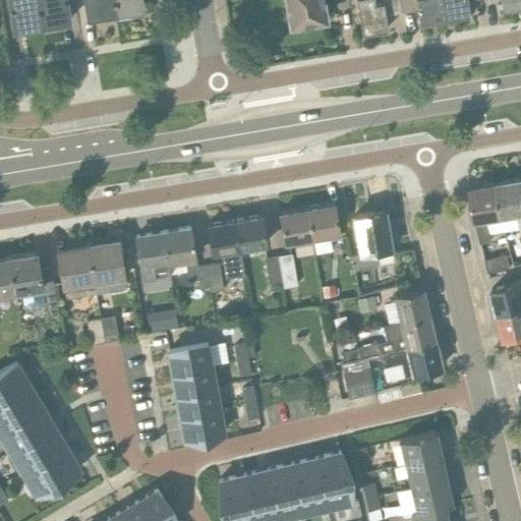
[(8,0),(14,30),(42,24),(37,0),(8,0)]
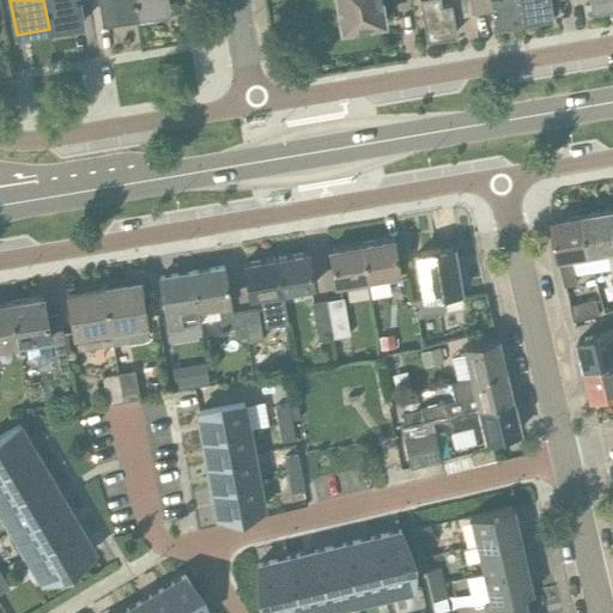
[(43,0),(49,29),(83,23),(78,0),(43,0)]
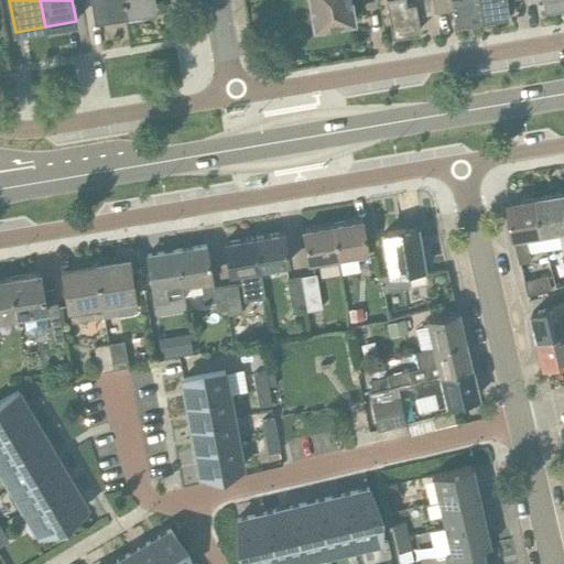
[(93,0),(96,18),(125,13),(121,0),(93,0)]
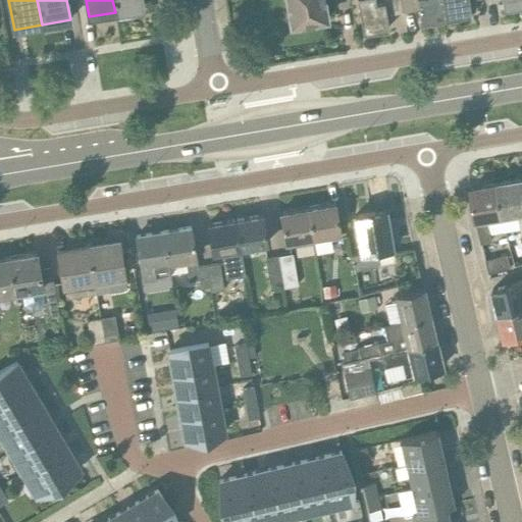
[(112,0),(115,12),(143,8),(141,0),(112,0)]
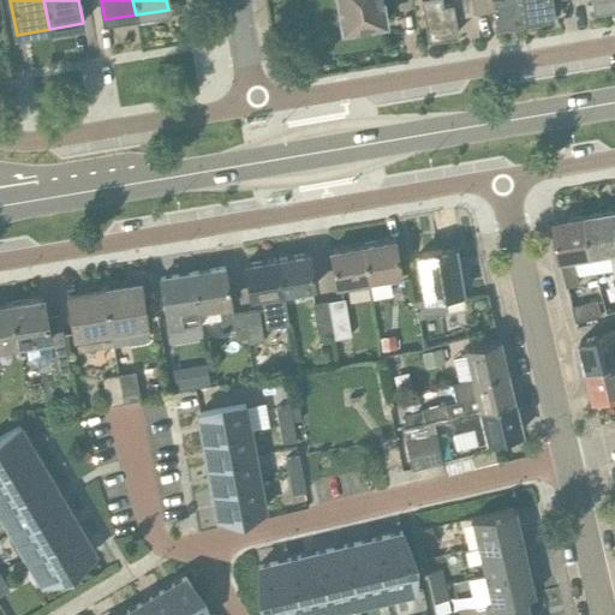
[(381,0),(338,0),(344,28),(384,22),(381,0)]
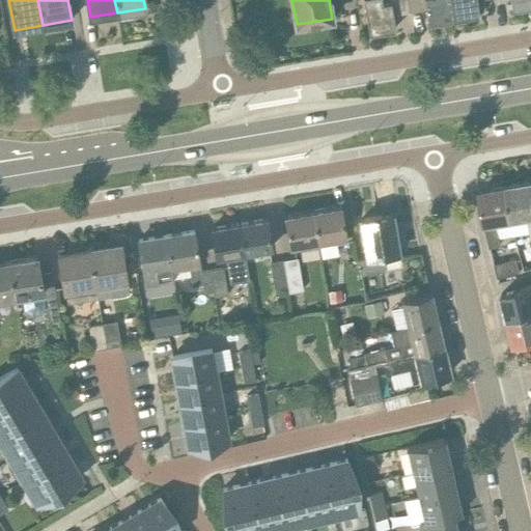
[(363,0),(369,33),(395,28),(393,15),(410,11),(407,0),(363,0)]
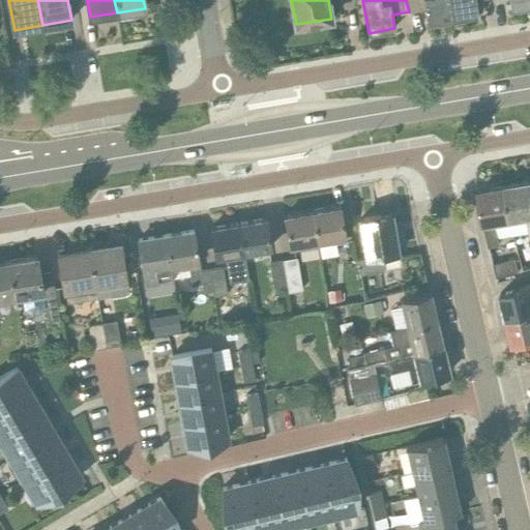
[(428,23),(453,19),(449,0),(406,0),(409,11),(425,8),(428,23)]
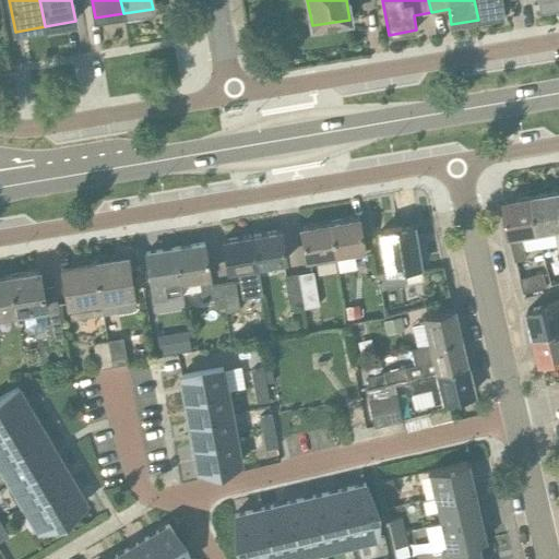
[(474,0),(478,20),(504,15),(501,0),(502,0),(474,0)]
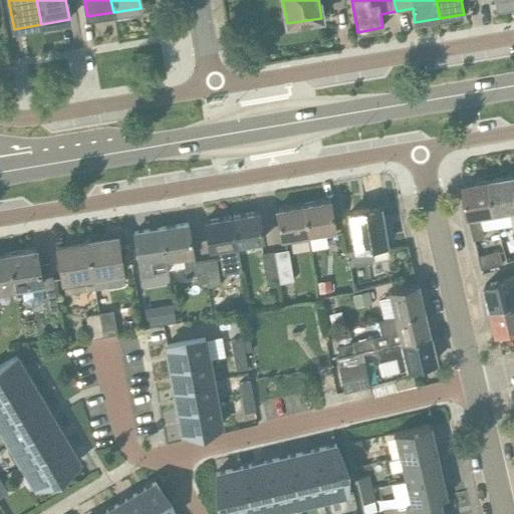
[(513,0),(494,0),(496,9),(513,5),(513,0)]
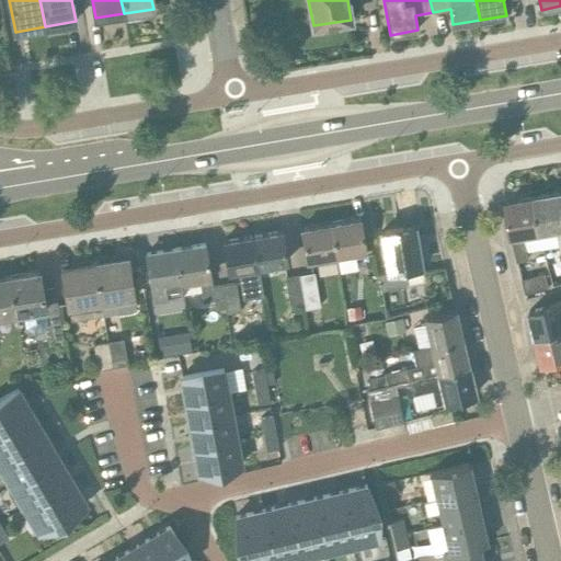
[(560,193),(536,197),(541,236),(558,232),(560,250),(560,193)]
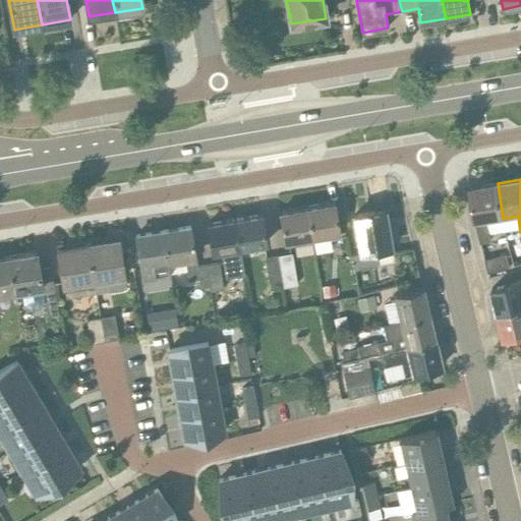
[(486,221),(503,219),(498,183),(471,187),(476,223),(480,242),(489,240),(486,221)]
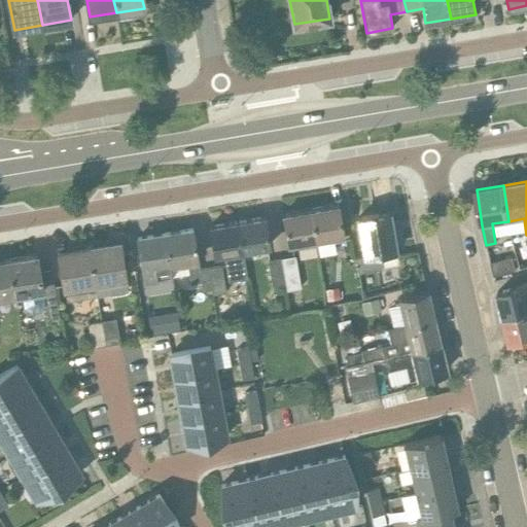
[(317,244),(344,240),(338,205),(311,209),(317,244)]
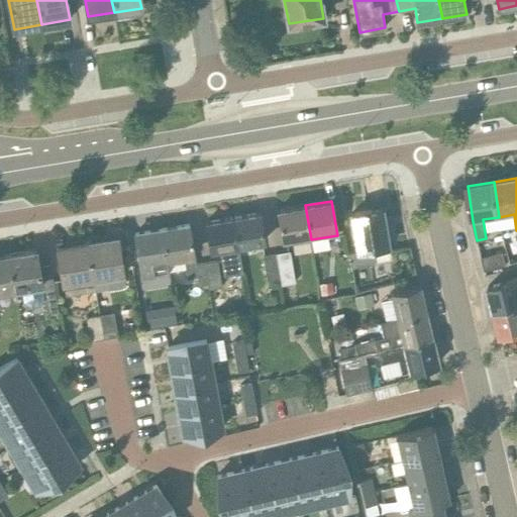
[(284,244),(311,239),(305,205),(278,210),(284,244)]
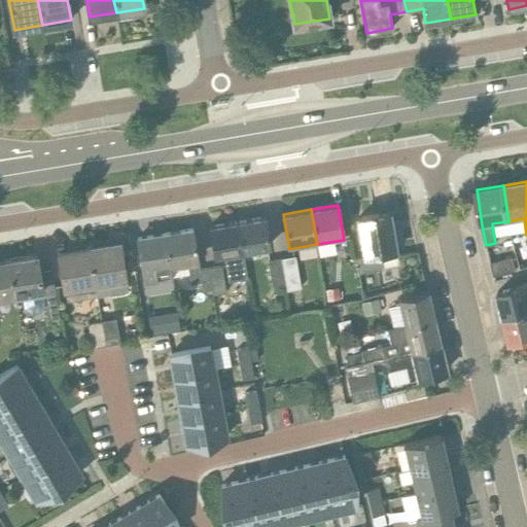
[(382,269),(381,258),(397,255),(390,213),(358,218),(364,255),(355,256),(358,273),(382,269)]
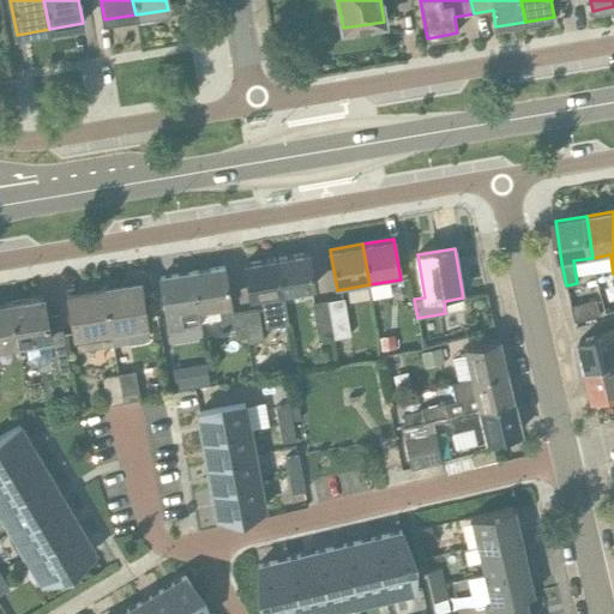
[(283,293),(314,288),(308,253),(278,258),(283,293)]
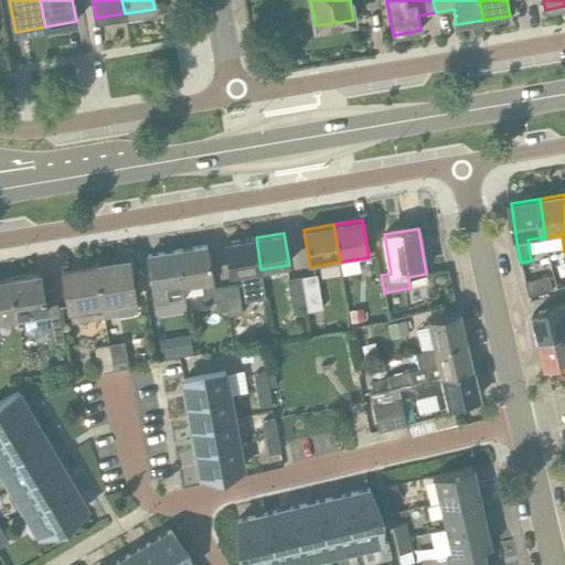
[(260,269),(256,237),(225,243),(231,274),(241,273),(245,301),(265,298),(260,269)]
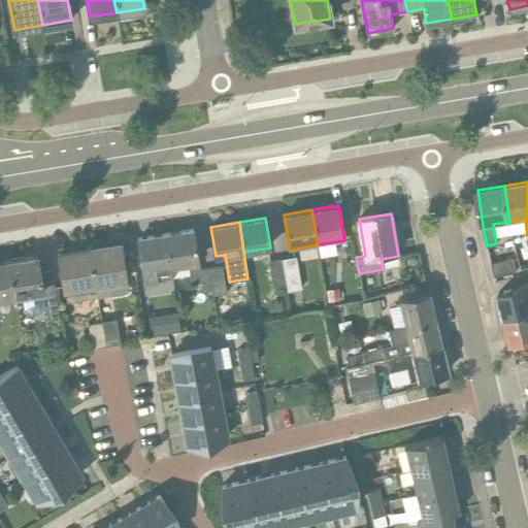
[(209,268),(199,270),(193,230),(166,234),(171,269),(189,266),(191,285),(201,283),(203,291),(213,290),(209,268)]
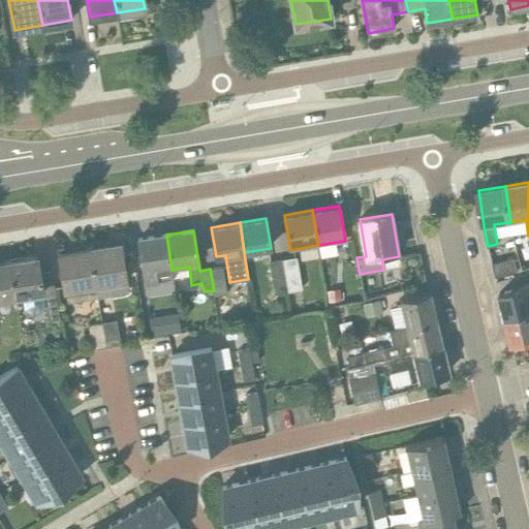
[(170,270),(172,270),(166,235),(137,240),(146,284),(173,280),(170,270)]
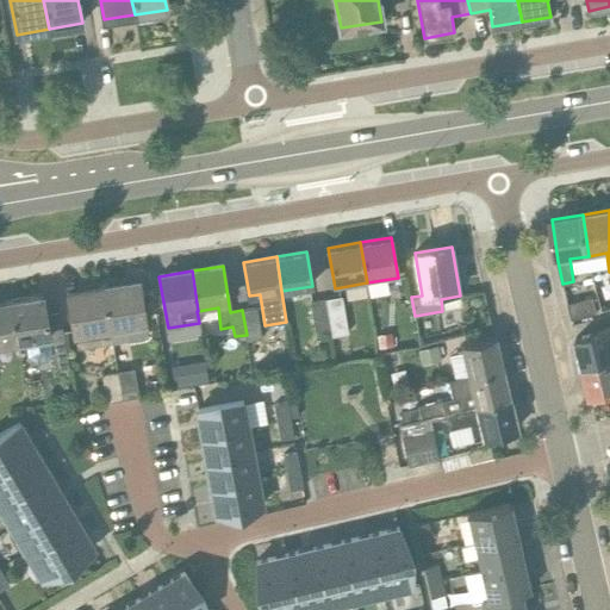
[(112,341),(148,336),(138,279),(103,285),(110,329),(112,341)]
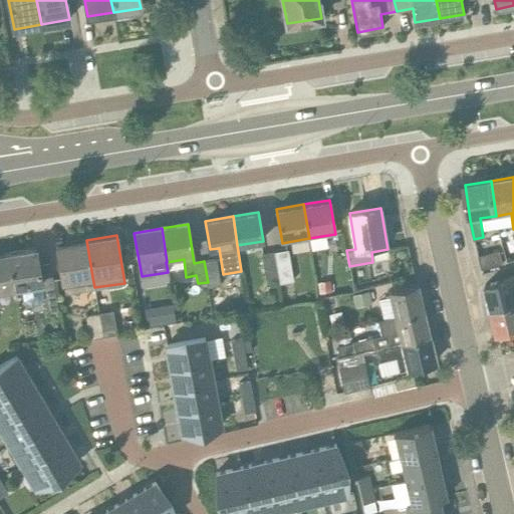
[(64,292),(94,287),(92,277),(86,240),(57,245),(64,292)]
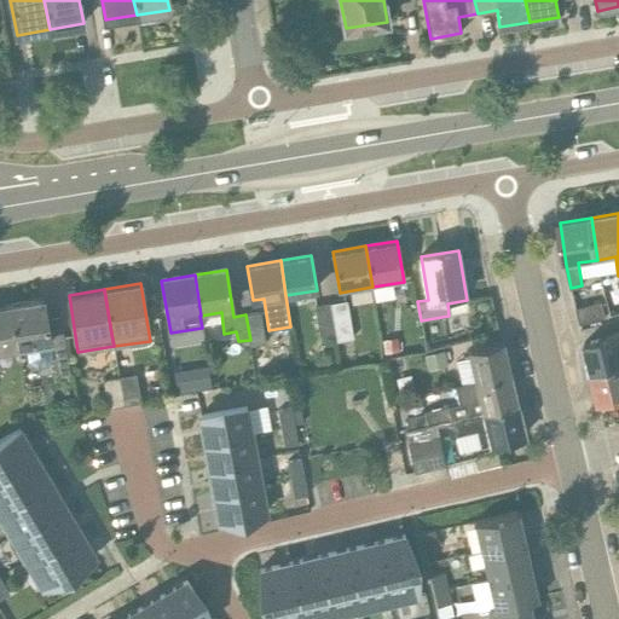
[(17,348),(50,342),(42,299),(10,305),(17,348)]
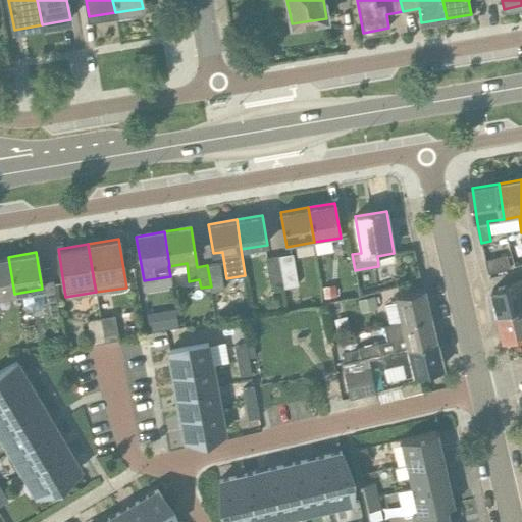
[(279,255),(282,281),(283,288),(298,285),(293,253),(279,255)]
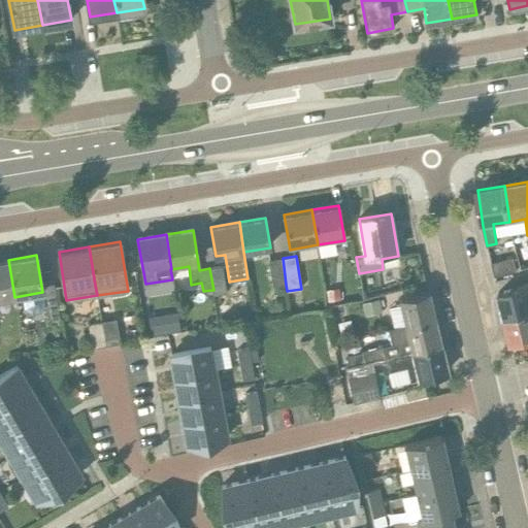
[(272,287),(286,285),(283,258),(268,260),(272,287)]
